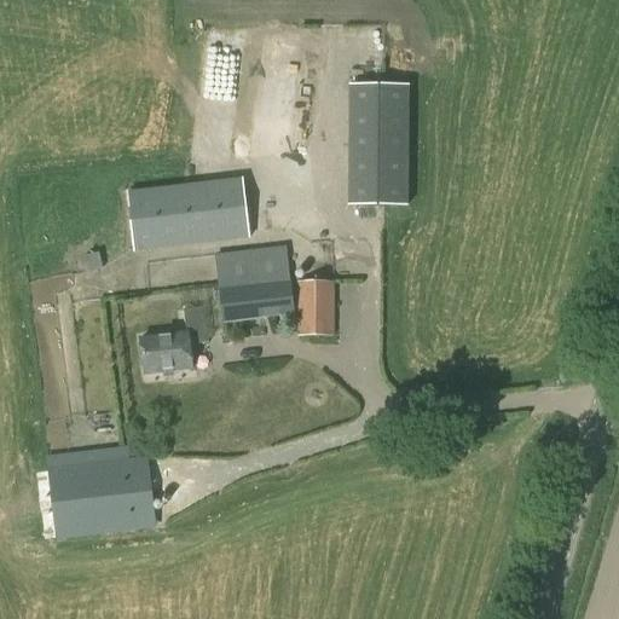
[(301,46),(272,46),(271,121),(299,122),(301,46)]
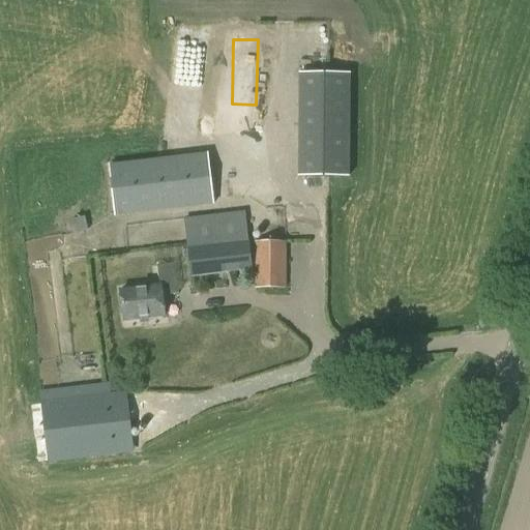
[(298,69),(298,173),(352,173),(352,69),(298,69)]
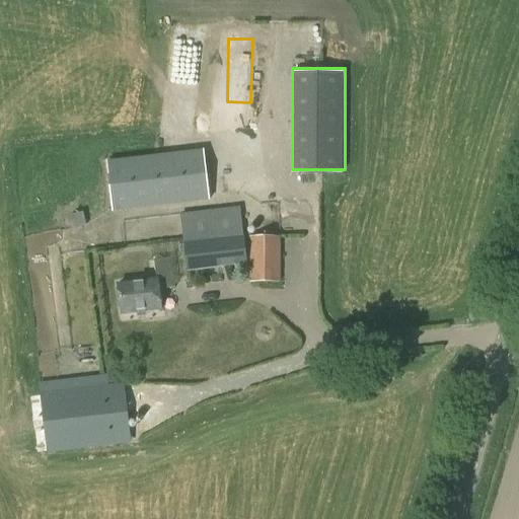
[(113,213),(210,201),(204,150),(106,161),(113,213)]
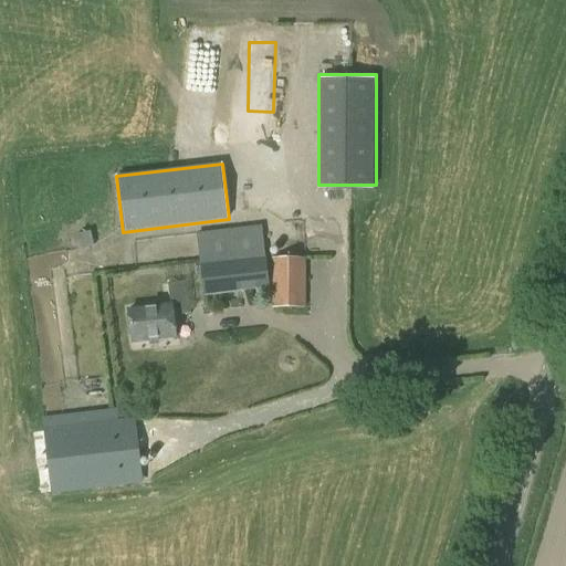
[(203,297),(270,290),(261,226),(196,233),(203,297)]
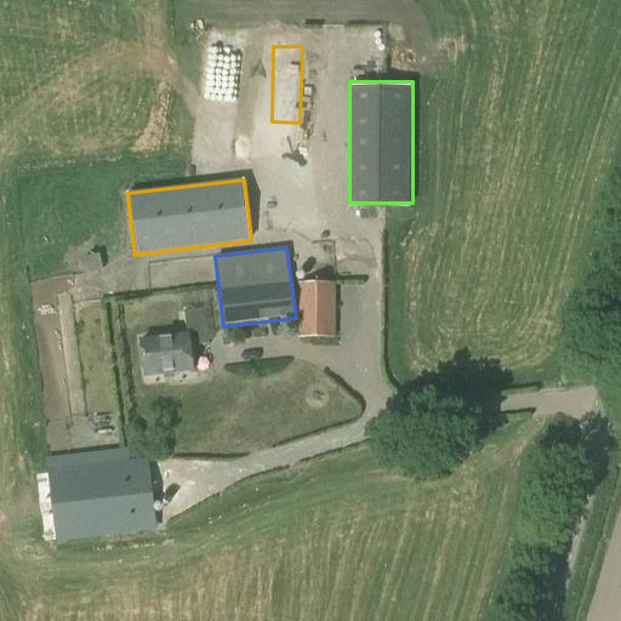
[(335,339),(335,326),(335,284),(298,284),(297,339),(335,339)]
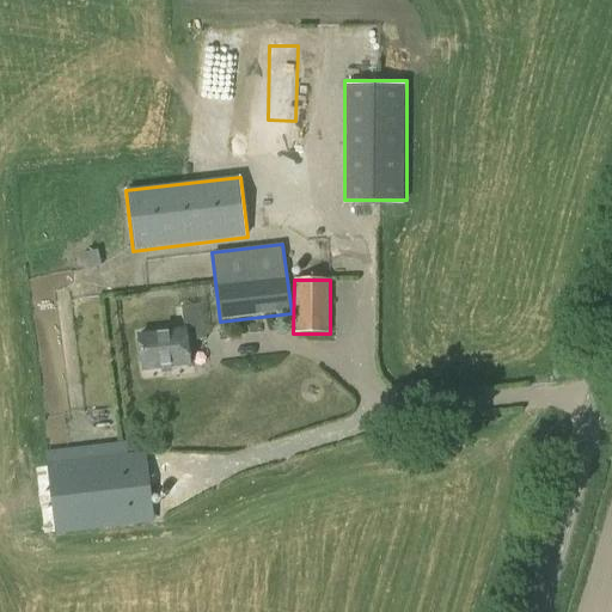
[(144,369),(189,363),(187,341),(206,338),(202,305),(182,307),(185,331),(140,336),(144,369)]
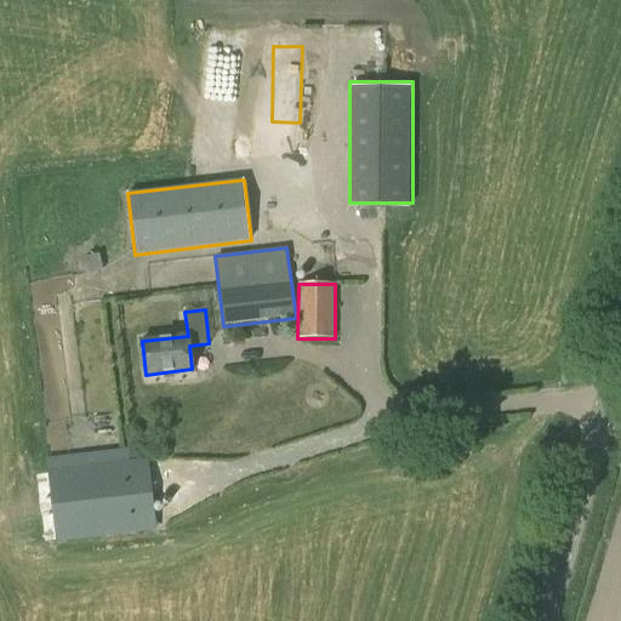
[(130,462),(127,449),(46,459),(56,542),(157,530),(148,460),(130,462)]
